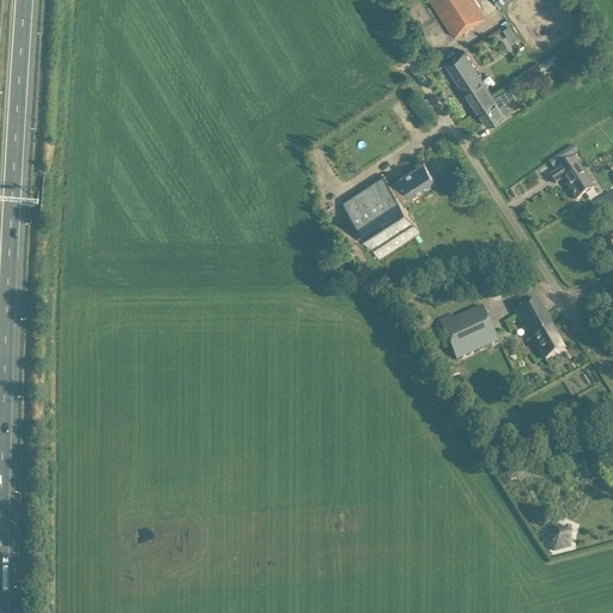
[(474,0),(429,0),(454,37),(486,17),(474,0)]
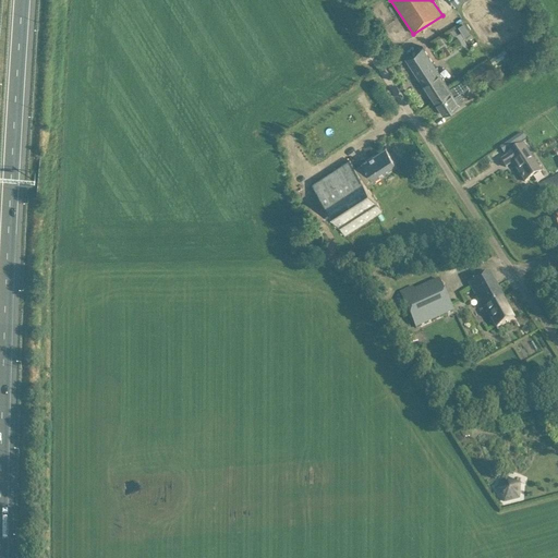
[(466,12),(459,16),(470,36),(477,32),(466,12)]
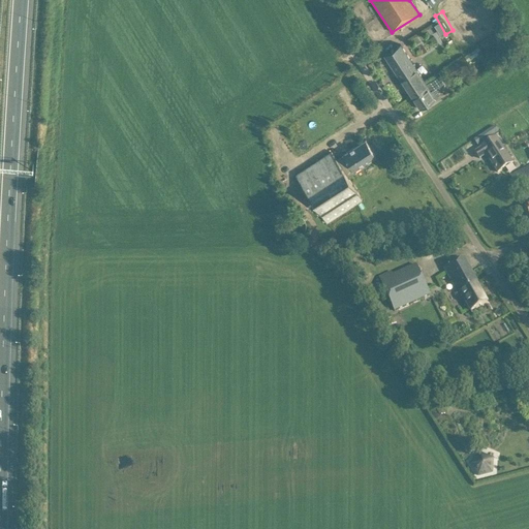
[(427,86),(401,44),(384,55),(411,96),(427,86)]
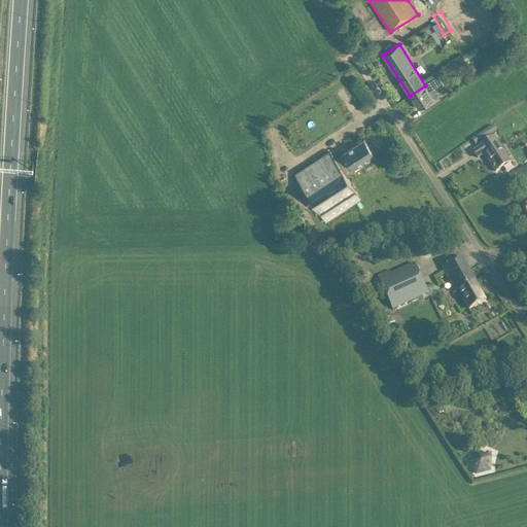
[(462,56),(442,69),(447,78),(468,64),(462,56)]
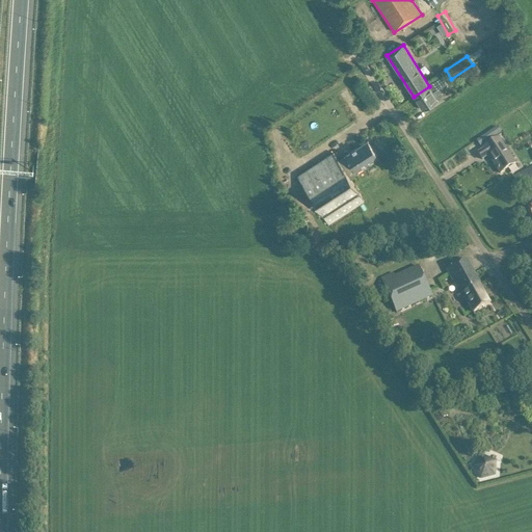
[(429,86),(414,97),(422,109),(437,99),(437,98),(442,96),(437,89),(447,83),(442,76),(428,84),(429,86)]
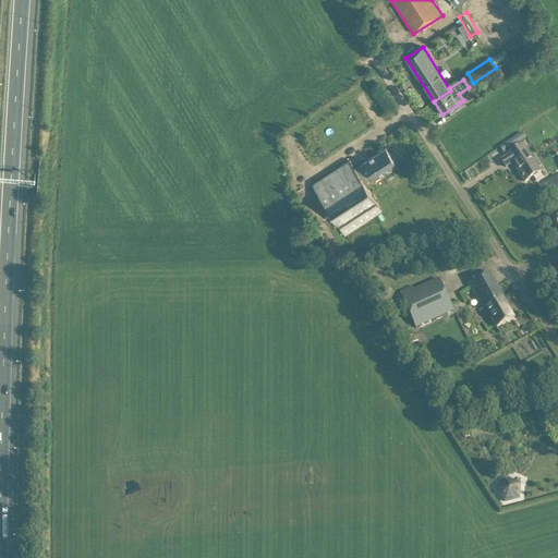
[(525,140),(522,134),(511,141),(514,147),(525,140)]
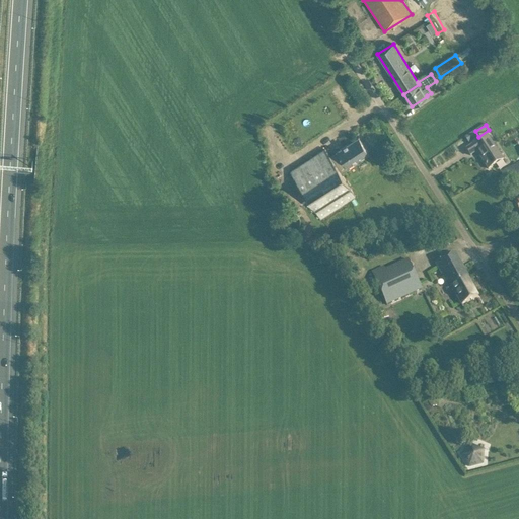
[(487,135),(472,144),(472,145),(466,149),(470,155),(476,151),(489,169),(503,160),(487,135)]
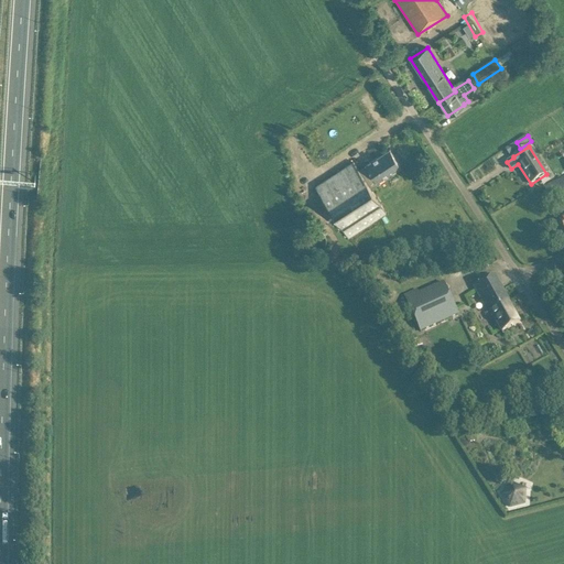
[(401,165),(390,149),(367,164),(371,170),(361,175),(353,163),(314,187),(347,238),(387,213),(369,186),(401,165)]
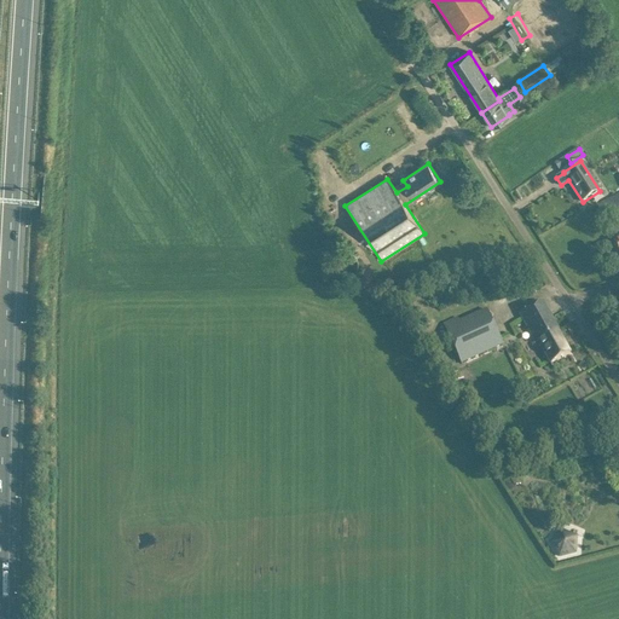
[(618,194),(596,206),(603,220),(618,212),(618,194)]
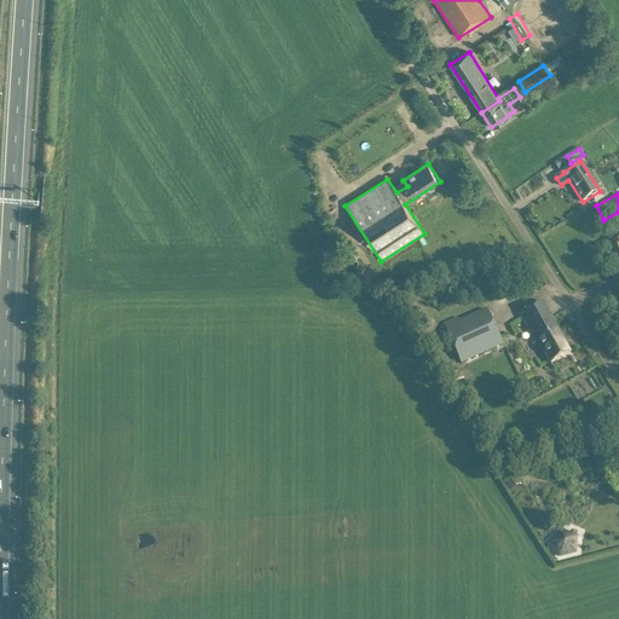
[(559,330),(551,318),(543,302),(520,314),(536,343),(538,342),(550,365),(570,353),(557,330),(559,330)]
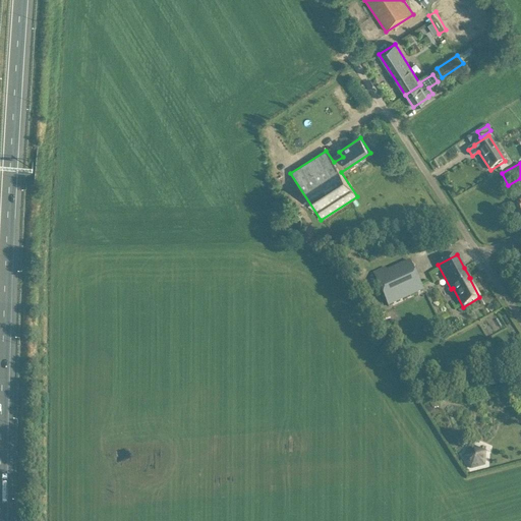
[(410,261),(387,272),(384,267),(373,272),(375,278),(390,307),(424,290),(410,261)]
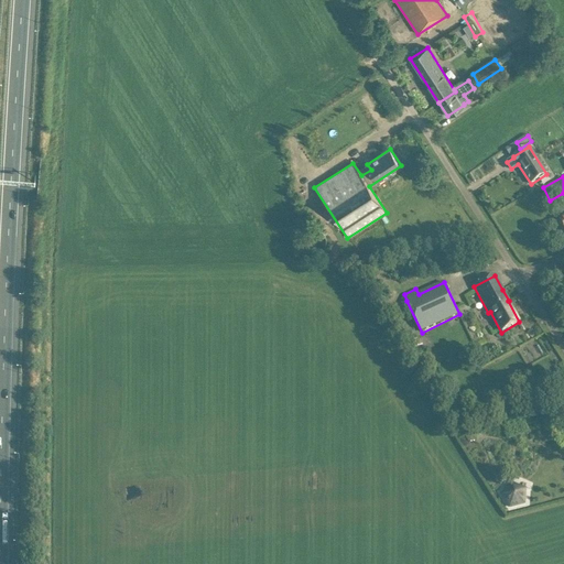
[(511,484),(502,495),(510,508),(523,503),(524,489),(511,484)]
